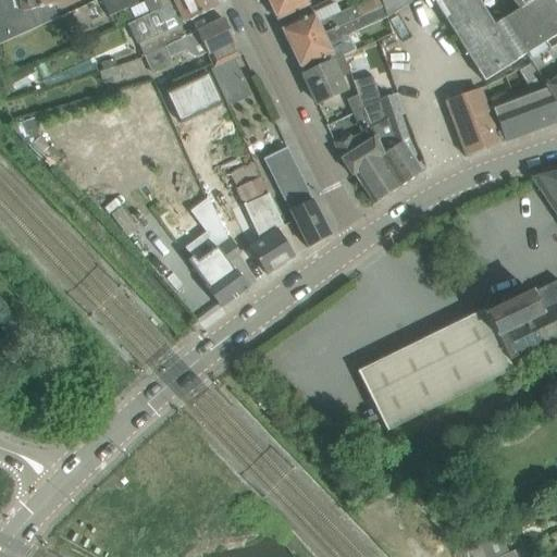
[(9,0),(12,14),(0,16),(0,45),(50,22),(50,21),(47,7),(58,4),(56,0),(9,0)]
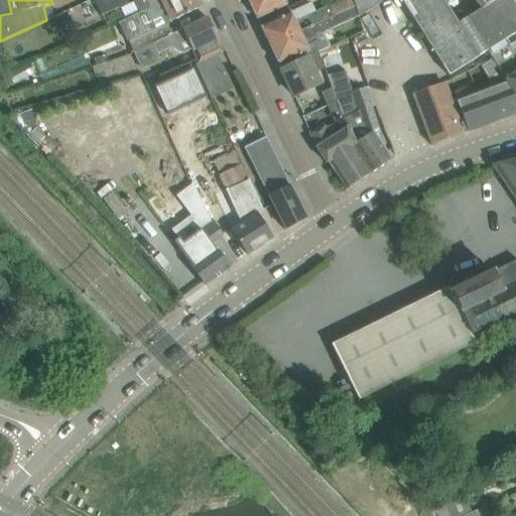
[(126,0),(95,0),(94,1),(101,15),(128,3),(126,0)]
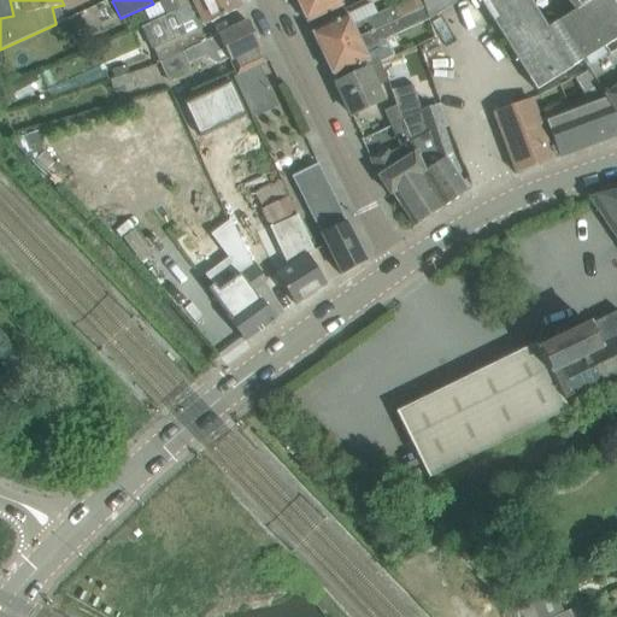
[(160,0),(168,13),(170,12),(195,0),(160,0)]
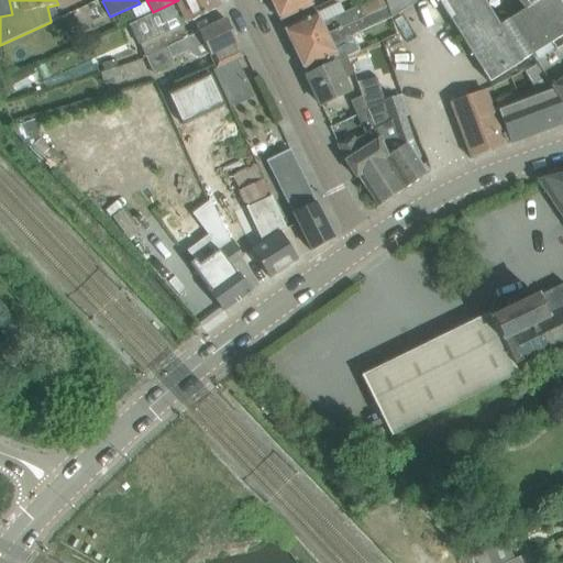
[(186,23),(220,8),(216,0),(178,0),(155,11),(162,24),(183,14),(186,23)]
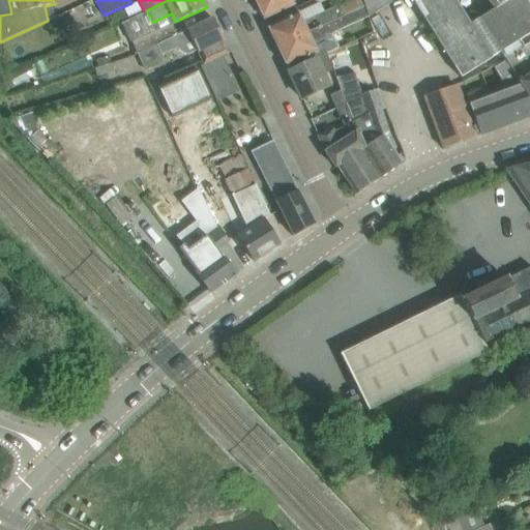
[(291,0),(254,0),(258,6),(258,11),(262,15),(263,19),(294,4),(291,0)]
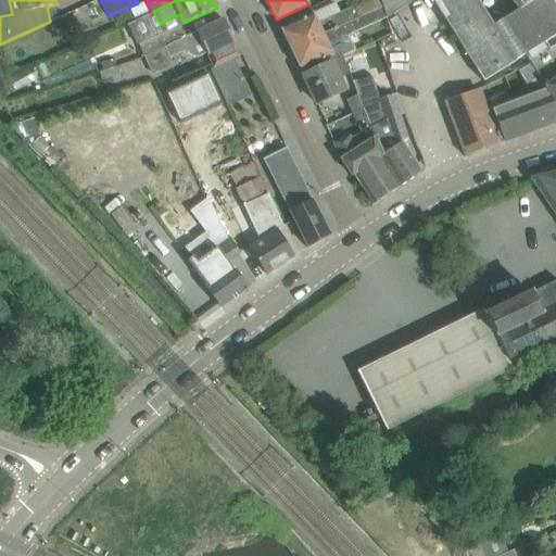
[(366,14),(381,7),(378,0),(367,0),(317,24),(312,13),(300,19),(280,28),(282,32),(281,34),(283,39),(286,39),(290,49),(366,14)]
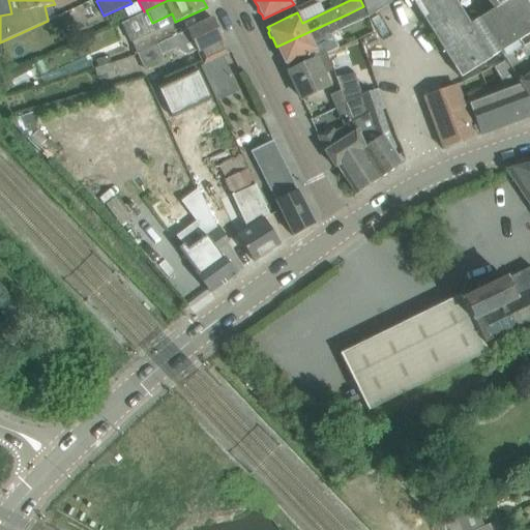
[(491,59),(491,58),(499,53),(529,33),(529,7),(525,0),(360,0),(363,6),(366,18),(369,17),(370,18),(398,0),(411,0),(461,78),(491,59)]
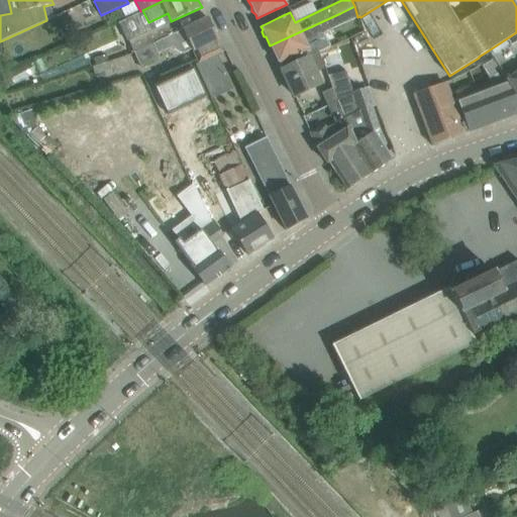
[(304,42),(357,17),(354,6),(340,13),(270,45),(275,55),(274,57),(276,62),(278,62),(280,66),(308,52),(304,42)]
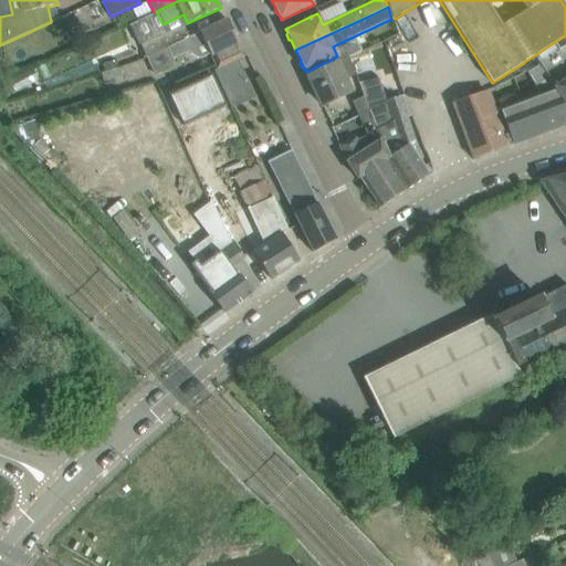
[(236,32),(232,31),(227,19),(188,38),(146,58),(154,74),(174,64),(171,61),(188,52),(191,56),(196,60),(200,61),(210,56),(216,70),(243,56),(237,44),(238,43),(237,40),(238,37),(236,32)]
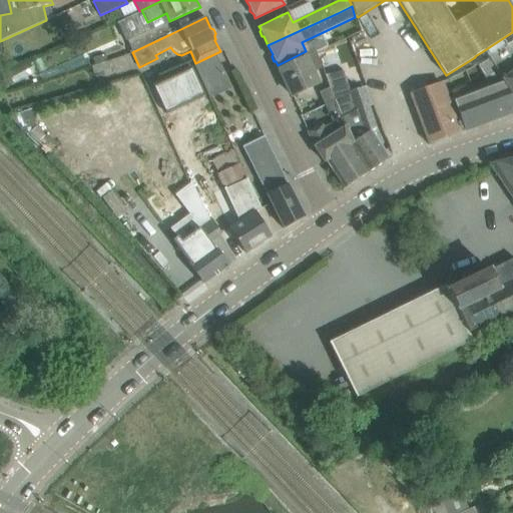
[(132,52),(170,34),(164,23),(127,41),(132,52)]
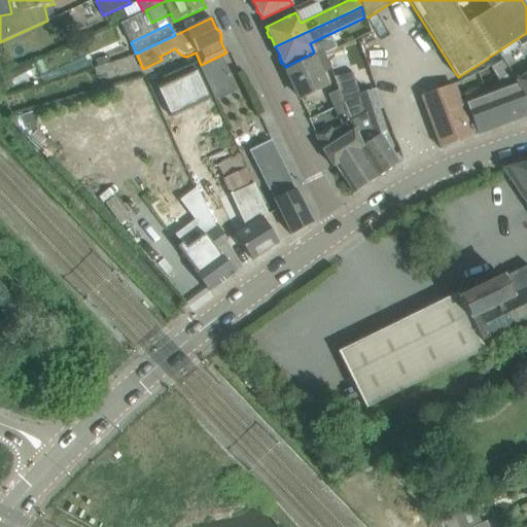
[(513,79),(526,70),(526,33),(496,53),(510,74),(513,79)]
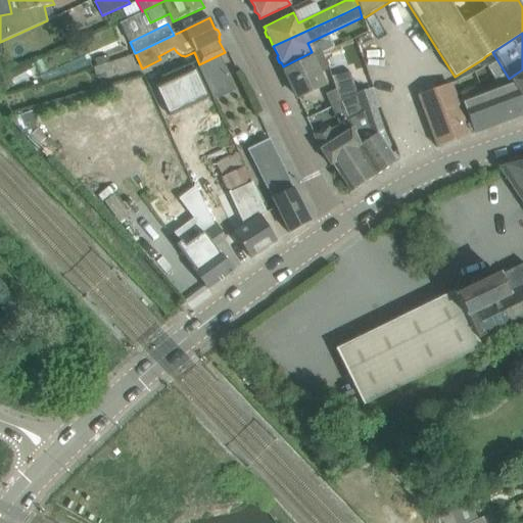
[(297,98),(316,89),(324,86),(318,74),(329,69),(321,53),(285,70),(297,98)]
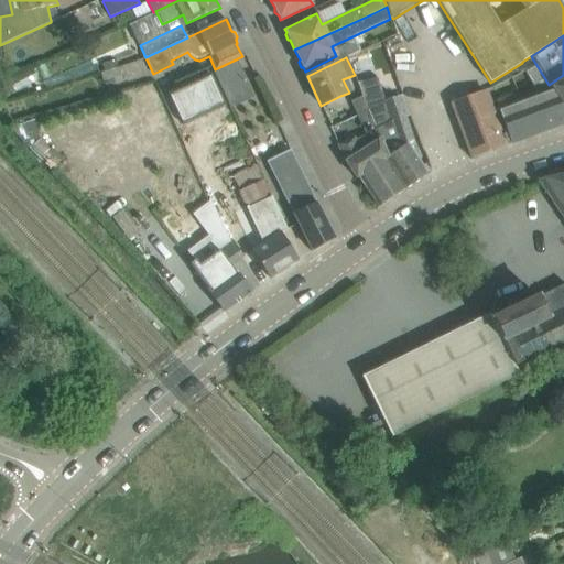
[(205,72),(165,89),(182,126),(221,107),(205,72)]
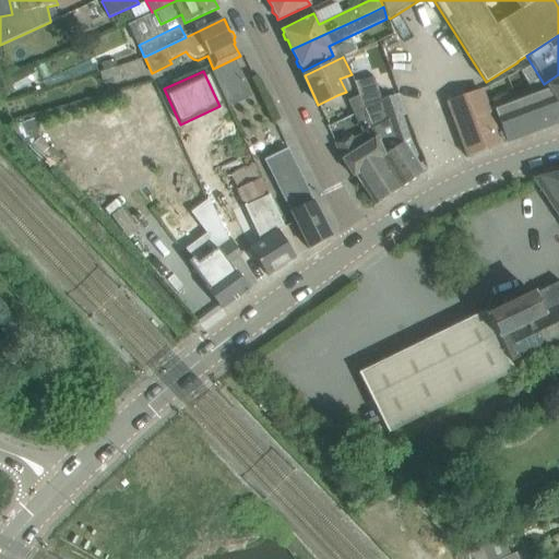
[(558,74),(544,84),(558,106),(558,74)]
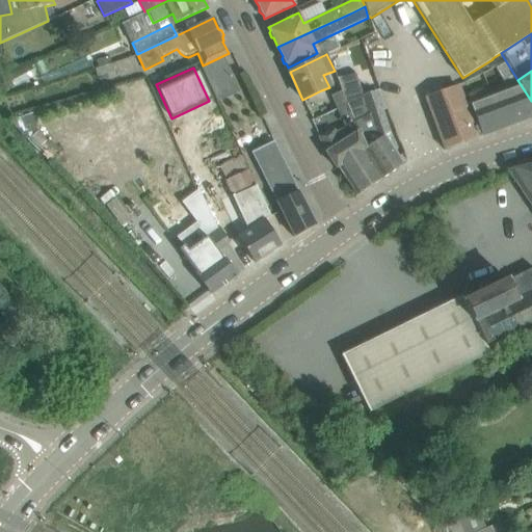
[(355,73),(338,78),(342,90),(348,104),(353,117),(361,135),(366,148),(364,149),(382,178),(403,164),(384,136),(390,133),(381,110),(369,114),(360,85),(355,73)]
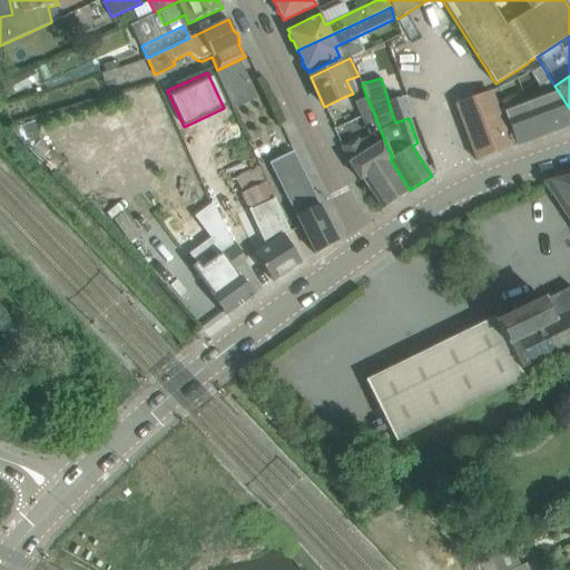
[(228,105),(252,96),(246,79),(222,88),(228,105)]
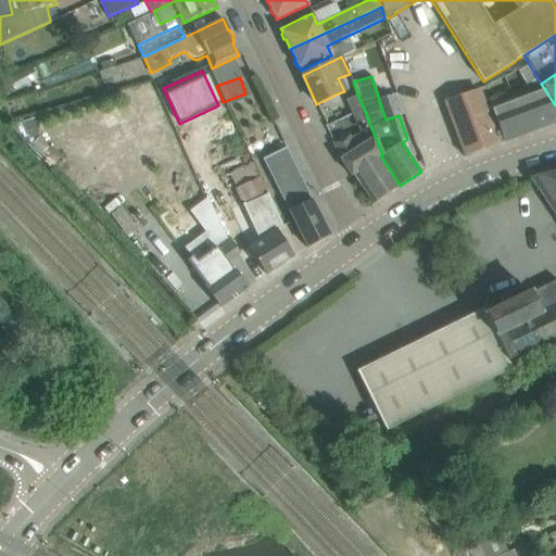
[(555,121),(555,105),(541,84),(538,78),(526,84),(523,80),(501,93),(496,80),(478,90),(445,102),(465,156),(504,141),(555,121)]
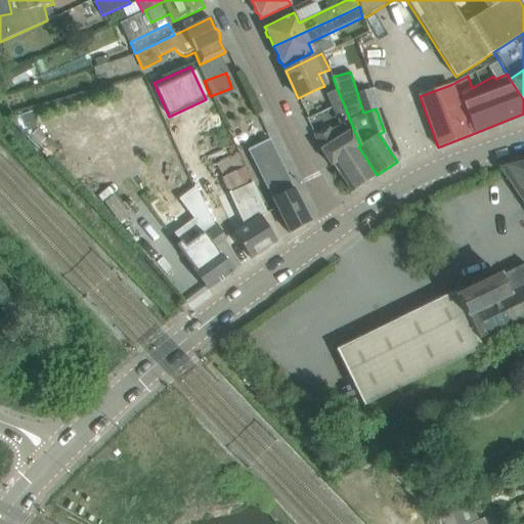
[(336,89),(325,94),(332,107),(343,102),(337,89),(336,89)]
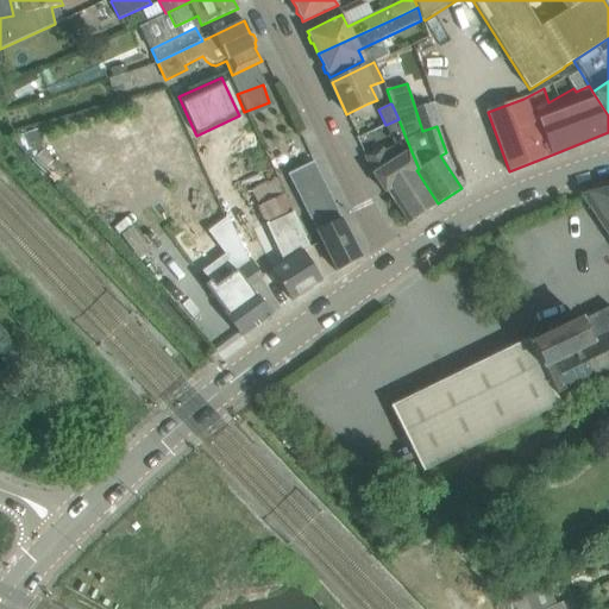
[(382,149),(365,157),(374,175),(385,193),(387,192),(408,224),(438,203),(416,170),(419,169),(413,155),(405,135),(399,119),(385,125),(395,145),(399,144),(405,155),(400,157),(397,154),(387,159),(382,149)]
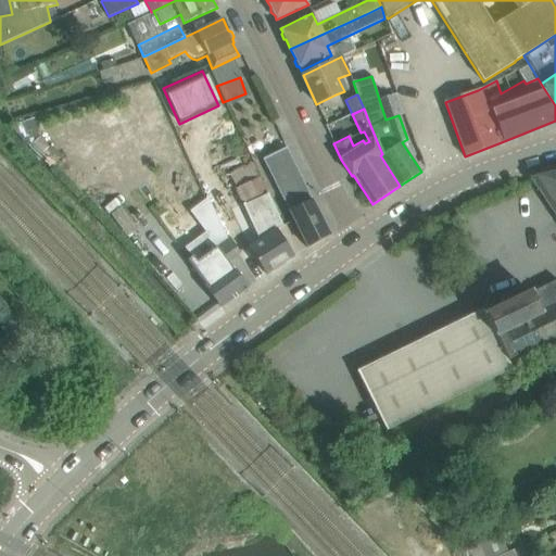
[(297,228),(306,247),(307,248),(329,235),(305,186),(287,148),(264,159),(281,199),(297,228)]
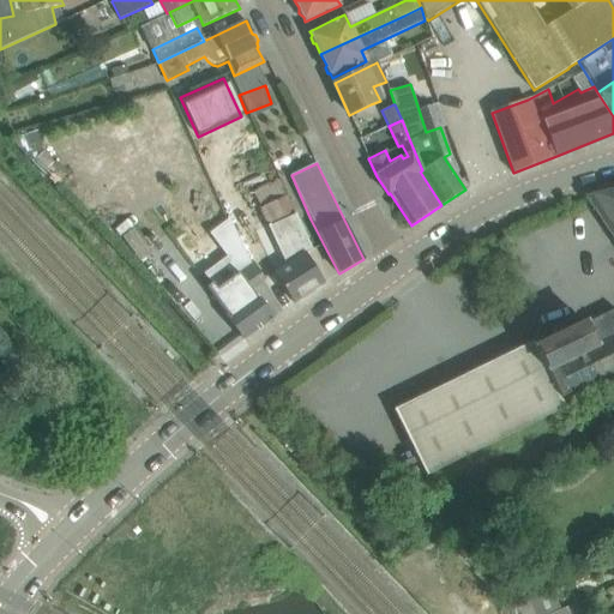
[(613,240),(613,190),(585,197),(613,240)]
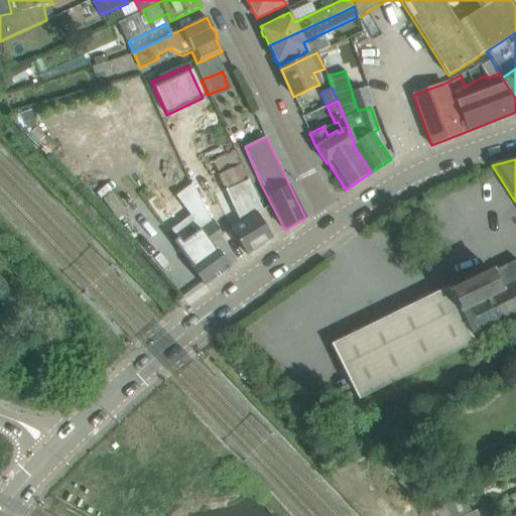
[(220,175),(219,176),(231,201),(230,202),(241,224),(232,230),(236,237),(246,254),(272,238),(257,214),(262,210),(254,191),(241,165),(220,175)]
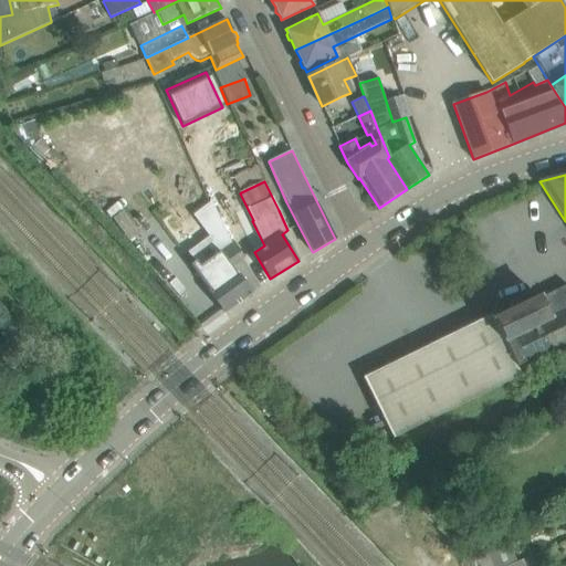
[(178,191),(189,212),(203,206),(192,184),(178,191)]
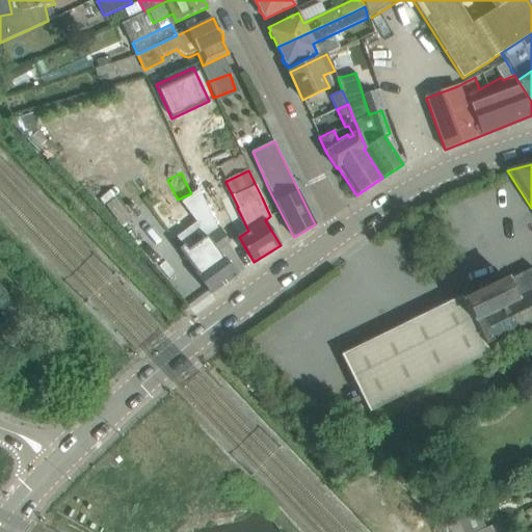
[(202,227),(212,219),(201,196),(187,207),(202,227)]
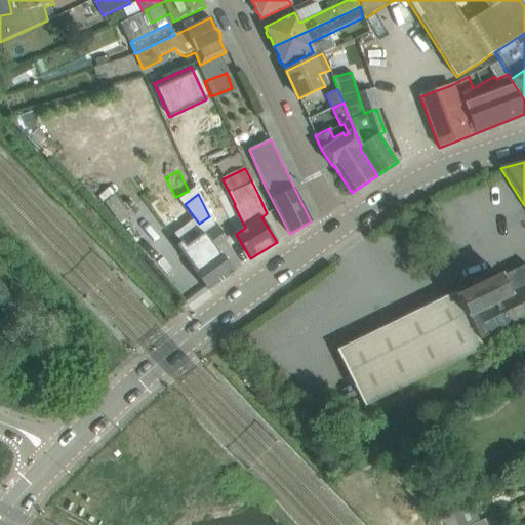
[(146,249),(157,239),(139,219),(128,230),(146,249)]
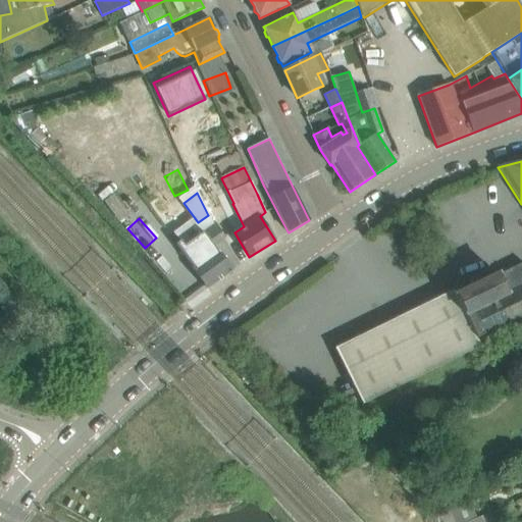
[(180,241),(175,244),(193,267),(208,288),(231,270),(213,246),(224,238),(213,223),(184,246),(180,241)]
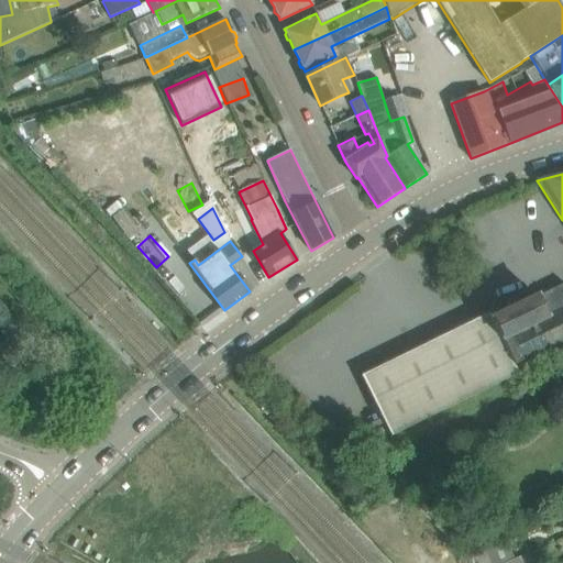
[(514,365),(562,341),(562,283),(490,319),(488,313),(362,376),(393,438),(424,421),(518,374),(514,365)]
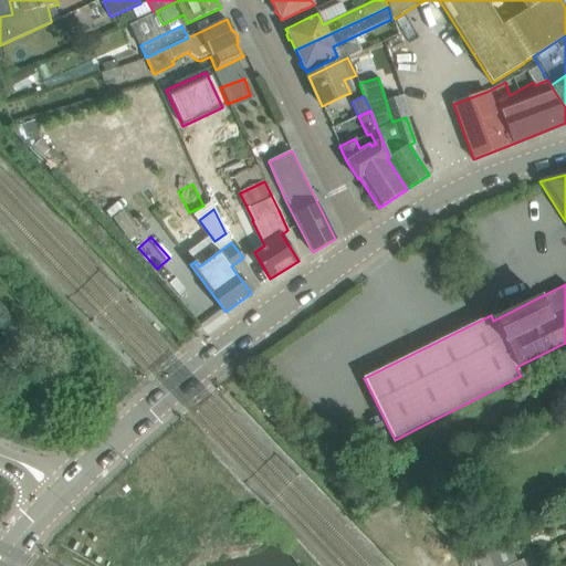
[(477,565),(507,565),(515,563),(509,546),(473,562),(477,565)]
